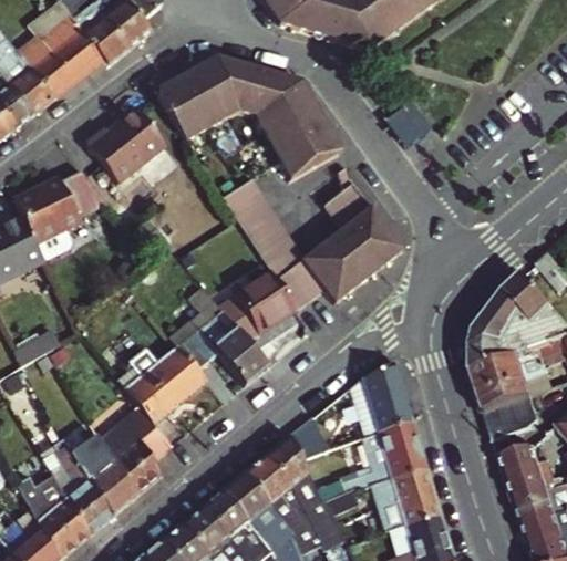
[(150,30),(141,20),(125,0),(93,0),(90,2),(127,49),(150,30)]
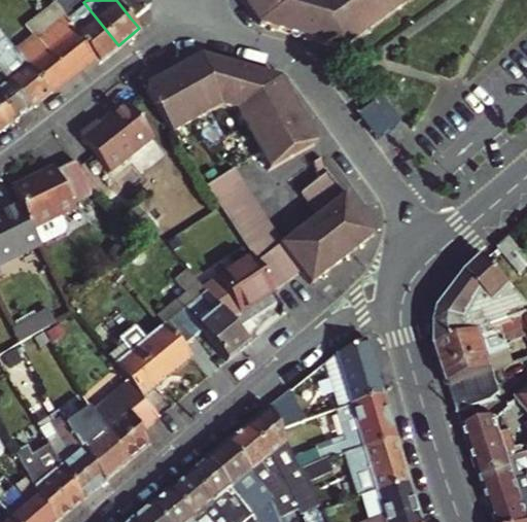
[(116,0),(131,19),(148,5),(148,0),(116,0)]
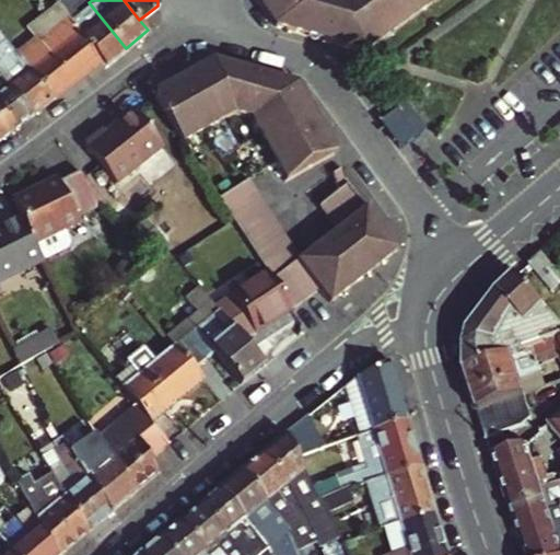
[(280,27),(373,50),(439,0),(260,0),(280,27)]
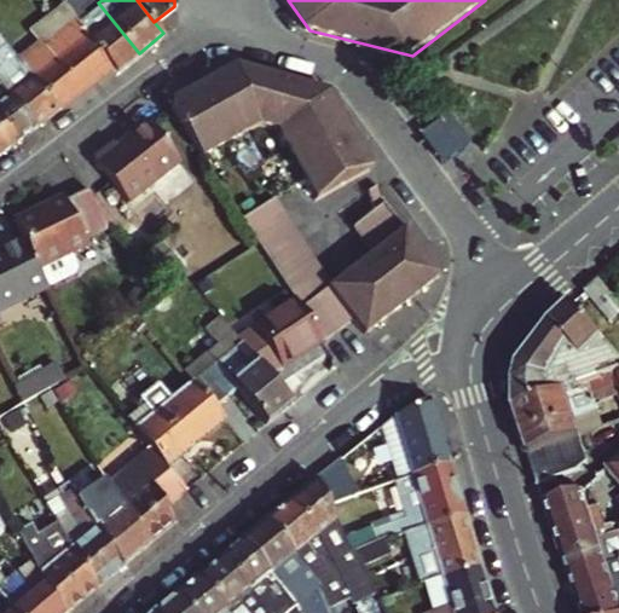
[(139,53),(98,3),(75,21),(110,64),(116,71),(139,53)]
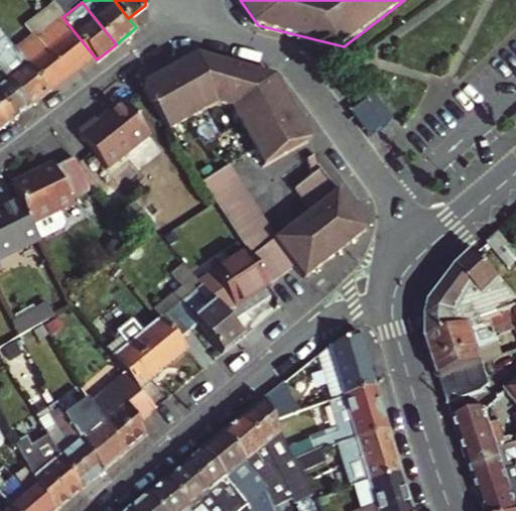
[(62,17),(51,4),(46,7),(57,21),(19,50),(48,88),(92,53),(62,17)]
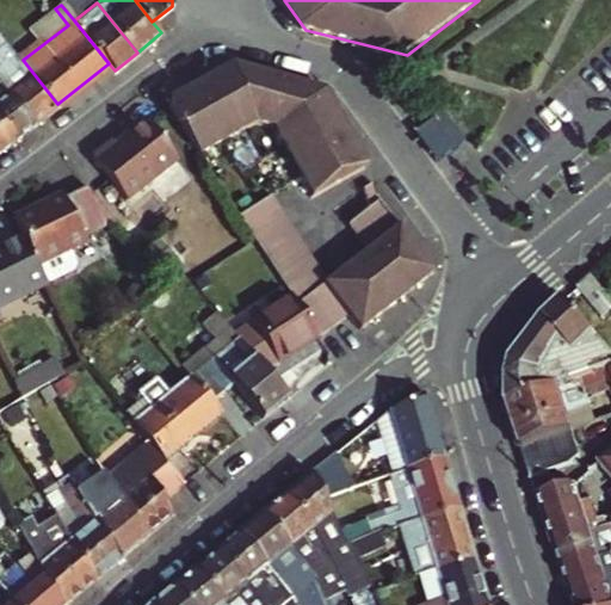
[(0,30),(0,78),(34,123),(57,104),(23,60),(0,30)]
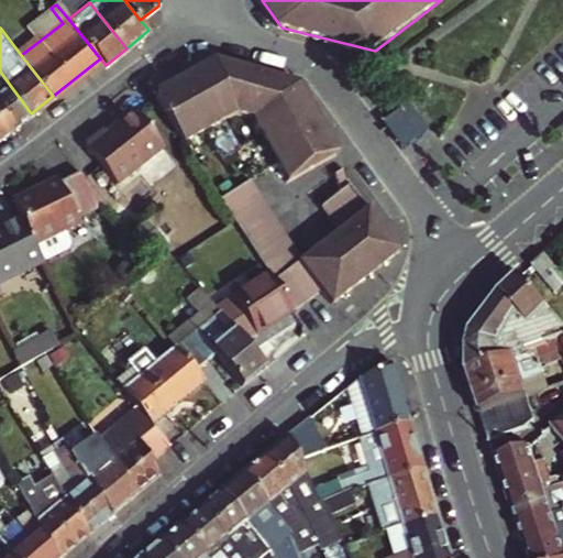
[(173,81),(177,88),(222,61),(217,58),(173,81)]
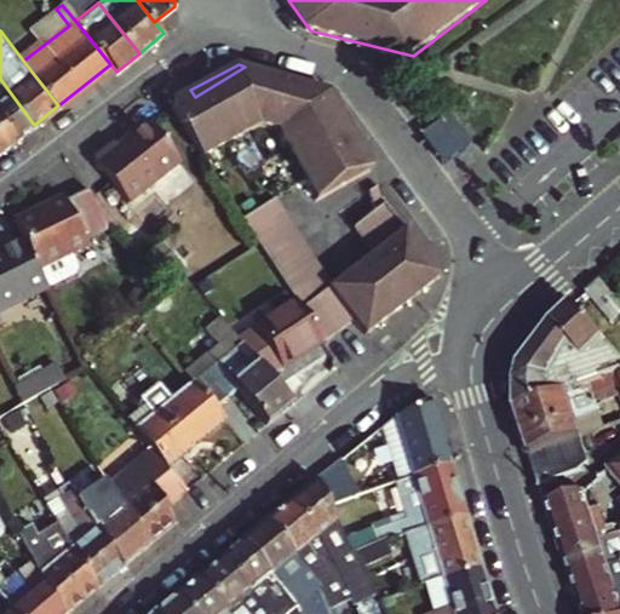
[(282,131),(308,176),(322,201),(332,195),(320,177),(309,160),(296,142),(267,98),(269,97),(250,68),(245,67),(195,97),(224,143),(258,125),(282,131)]
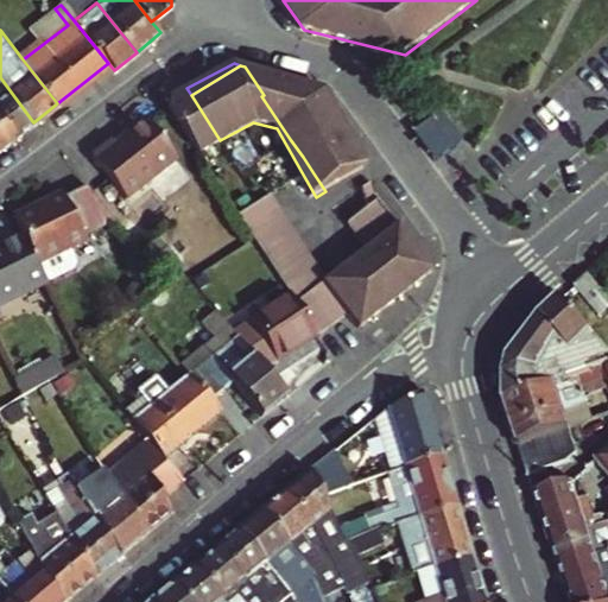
[(261,96),(290,139),(327,115),(339,133),(303,157),(314,173),(325,191),(350,178),(372,165),(328,89),(245,67),(264,95),(261,96)]
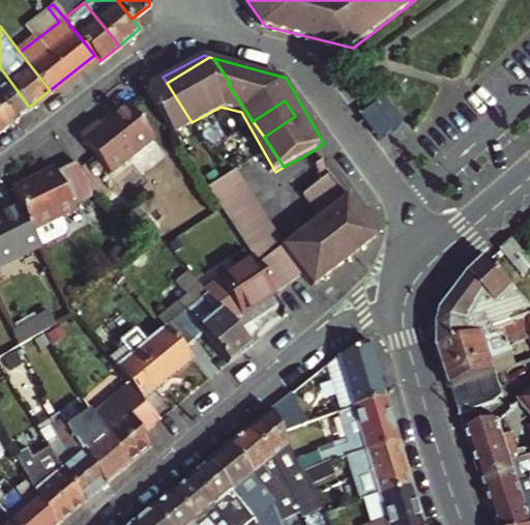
[(29,107),(0,67),(0,101),(12,119),(29,107)]
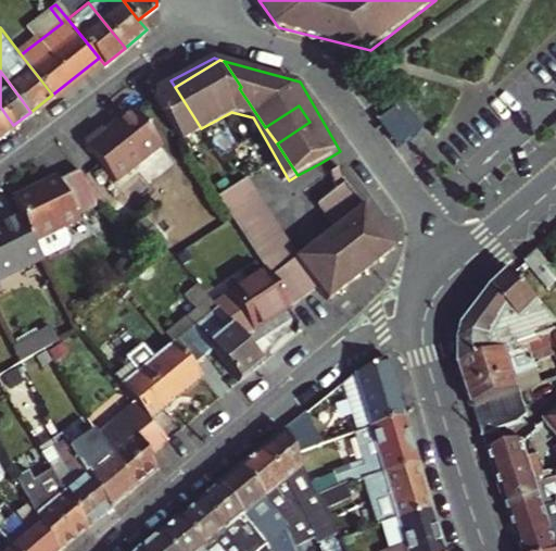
[(158,86),(189,134),(201,128),(175,87),(171,80),(158,86)]
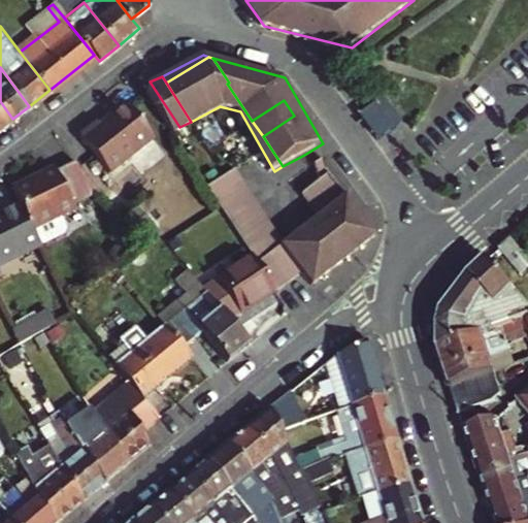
[(150,82),(145,88),(173,130),(179,127),(150,82)]
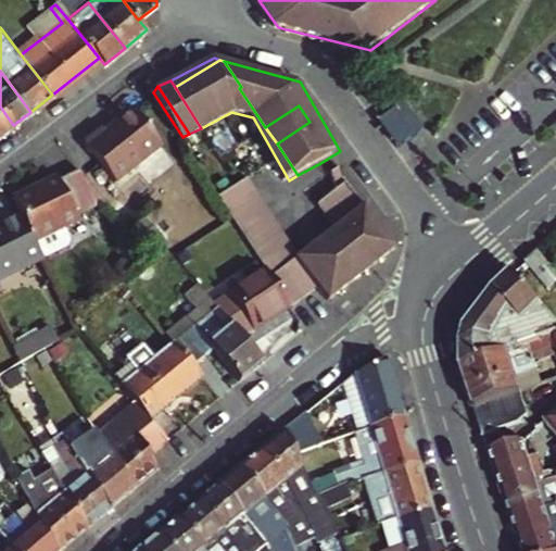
[(413,104),(388,117),(397,137),(422,125),(413,104)]
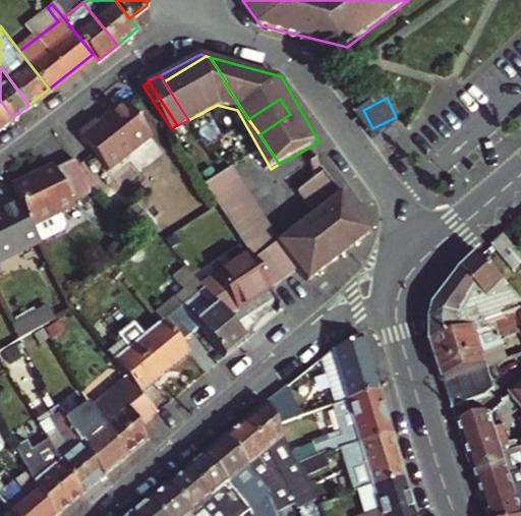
[(280,99),(248,119),(259,134),(290,114),(280,99)]
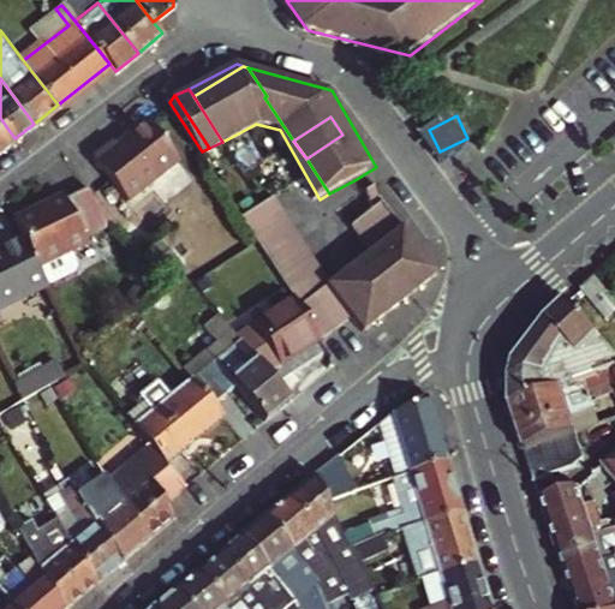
[(0,149),(15,138),(0,118),(0,149)]
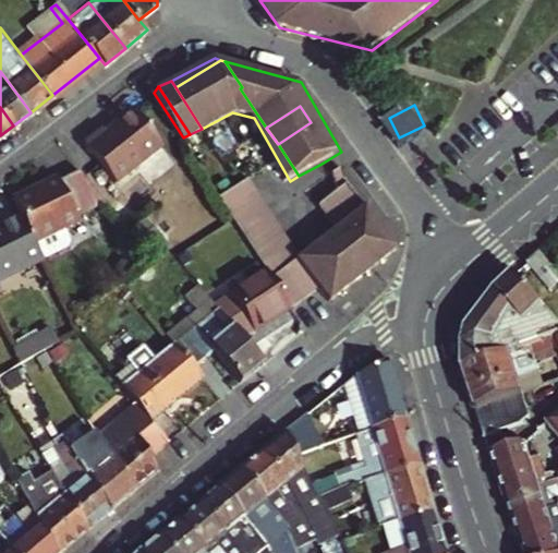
[(105,128),(86,142),(117,181),(164,143),(136,108),(107,131),(105,128)]
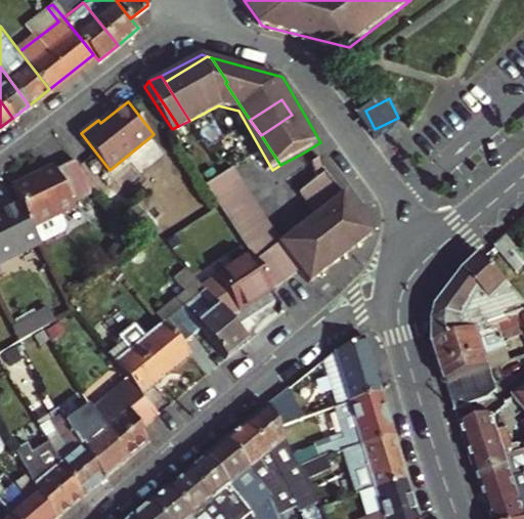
[(257,242),(264,252),(281,278),(288,273),(300,263),(311,279),(378,231),(348,191),(341,181),(335,172),(329,157),(316,163),(323,178),(307,189),(314,201),(320,211),(284,238),(276,228),(269,217),(262,208),(255,196),(244,203),(234,209),(243,221),(250,231),(257,242)]
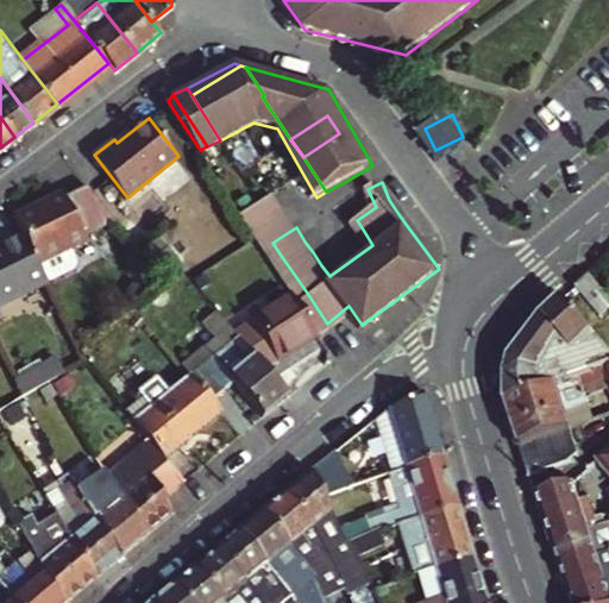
[(81,237),(115,219),(88,183),(62,196),(61,192),(12,217),(20,234),(36,265),(83,242),(81,237)]
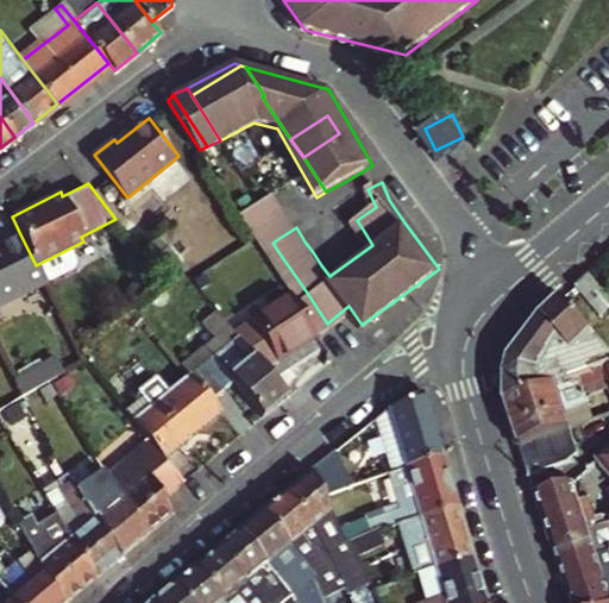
[(261,201),(268,213),(275,224),(283,236),(296,227),(288,214),(281,203),(272,193),(261,201)]
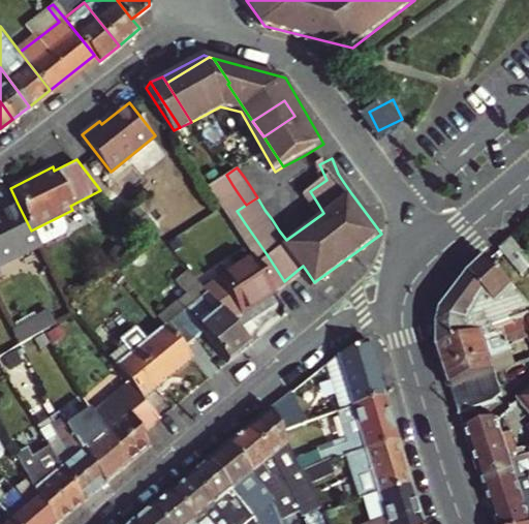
[(246,205),(239,194),(232,185),(226,175),(216,181),(223,191),(230,201),(237,211),(246,205)]
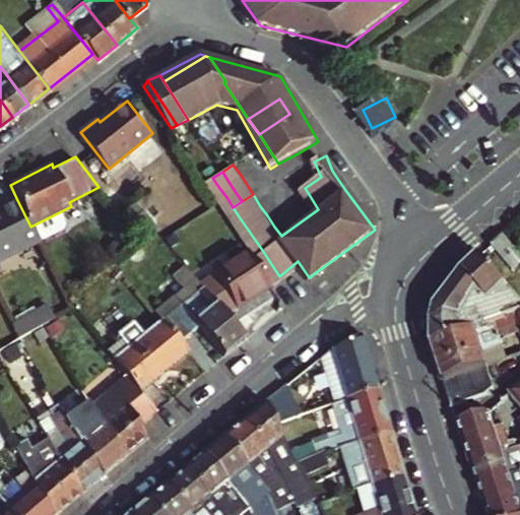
[(249,247),(254,255),(272,281),(279,276),(262,250),(255,240),(248,230),(241,219),(233,207),(226,197),(219,188),(212,178),(206,182),(213,193),(219,202),(225,211),(235,224),(241,235),(248,245),(249,247)]
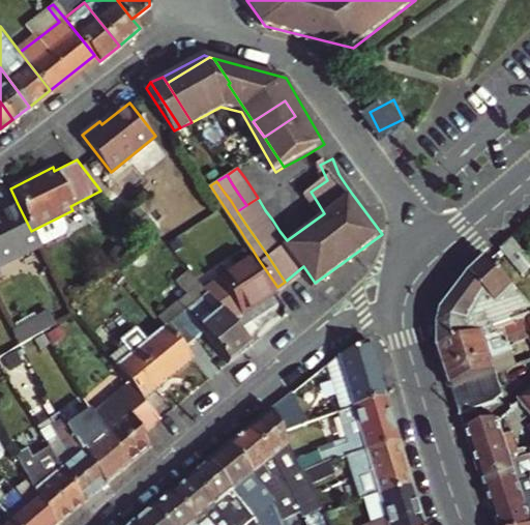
[(0,259),(36,241),(31,231),(18,204),(0,212),(0,259)]
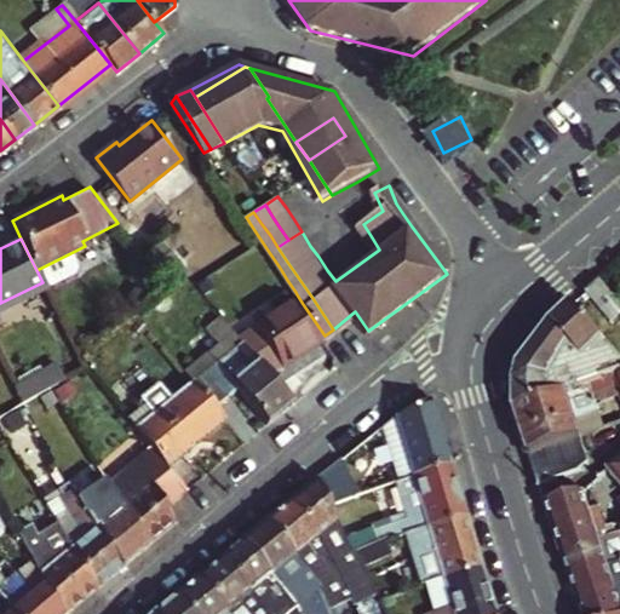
[(609,316),(619,308),(619,300),(600,277),(598,276),(584,288),(609,316)]
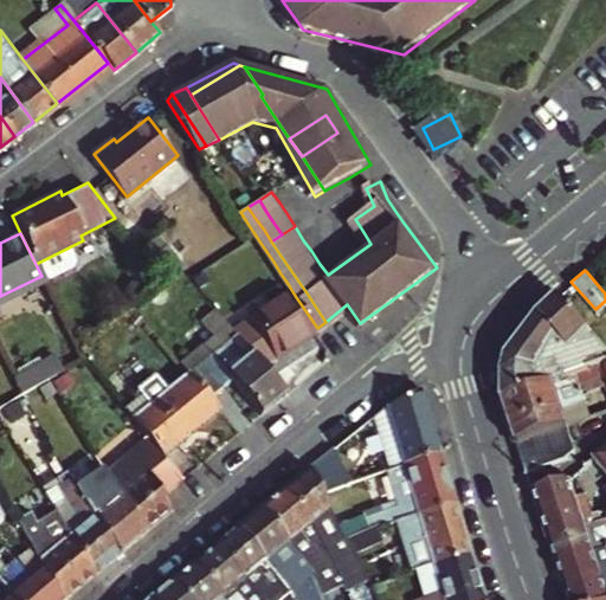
[(290,288),(236,331),(266,368),(317,328),(296,297),(290,288)]
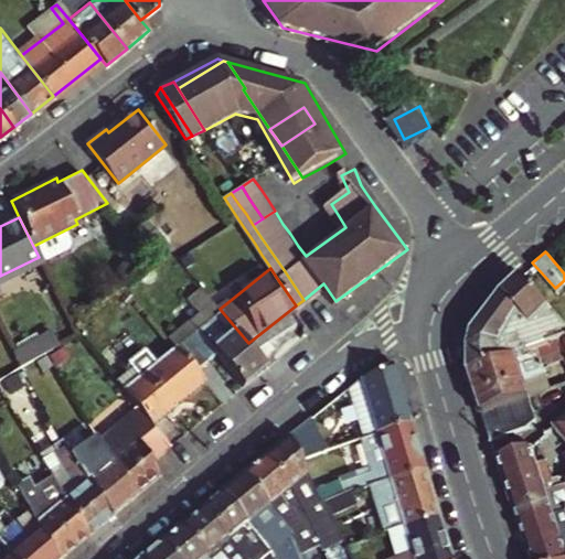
[(552,309),(520,272),(500,291),(516,310),(533,329),(546,343),(561,339),(542,316),(552,309)]
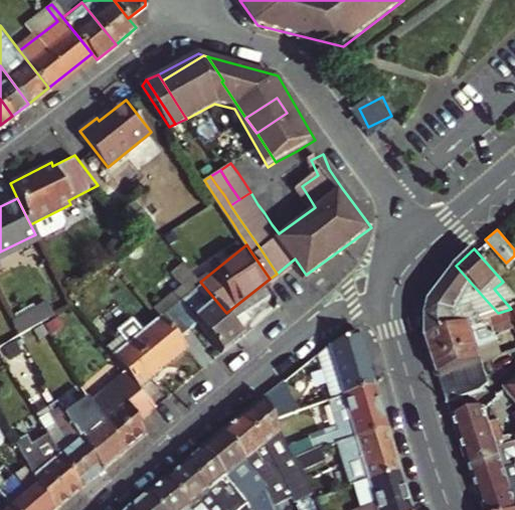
[(160,314),(177,335),(196,320),(221,350),(243,332),(226,313),(200,282),(181,259),(170,268),(182,282),(189,291),(160,314)]
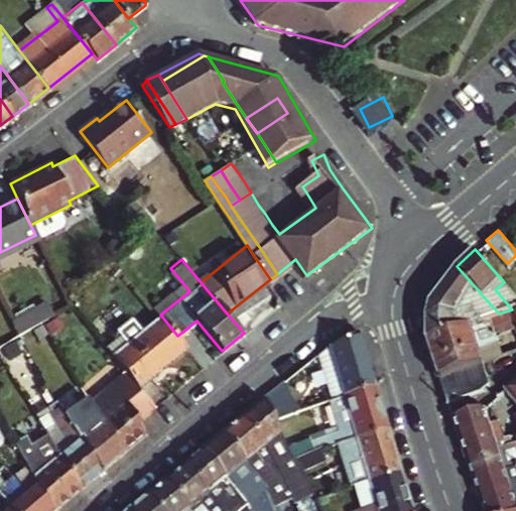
[(458,329),(499,313),(487,300),(459,309),(472,283),(457,266),(429,304),(427,317),(426,334),(427,339),(458,329)]
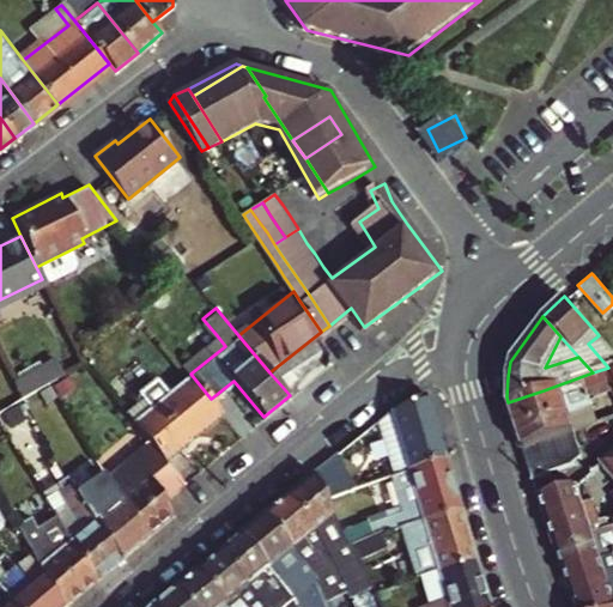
[(225,346),(217,335),(182,363),(190,374),(225,346)]
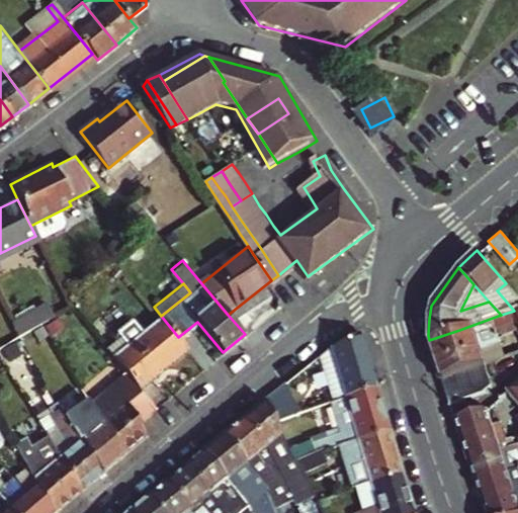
[(473,366),(504,355),(495,332),(517,326),(517,327),(517,309),(514,311),(501,315),(459,330),(429,340),(442,377),(473,366)]
